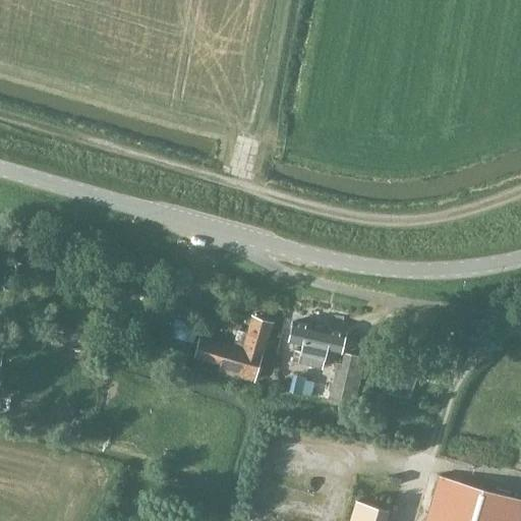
[(261,356),(272,323),(251,316),(241,347),(198,337),(194,349),(192,356),(220,363),(218,369),(238,375),(252,379),(261,356)]
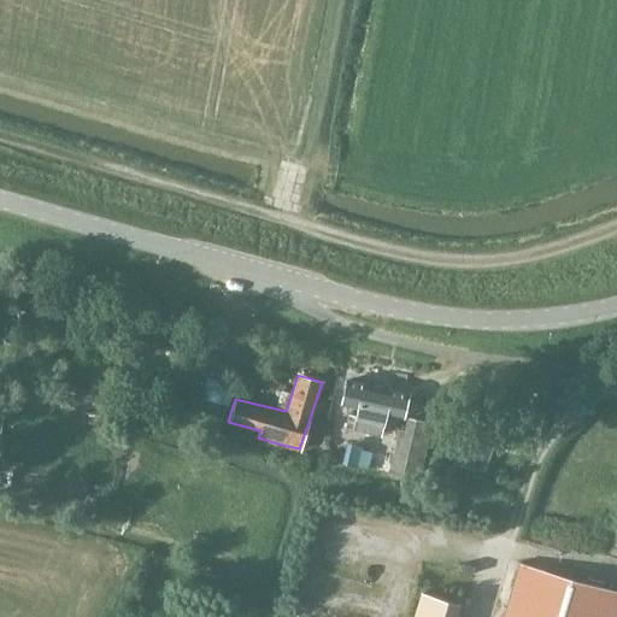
[(405,404),(406,397),(346,383),(344,389),(342,389),(339,404),(357,407),(356,412),(356,415),(348,413),(346,427),(352,428),(353,427),(381,434),(385,413),(403,417),(404,413),(406,404),(405,404)]
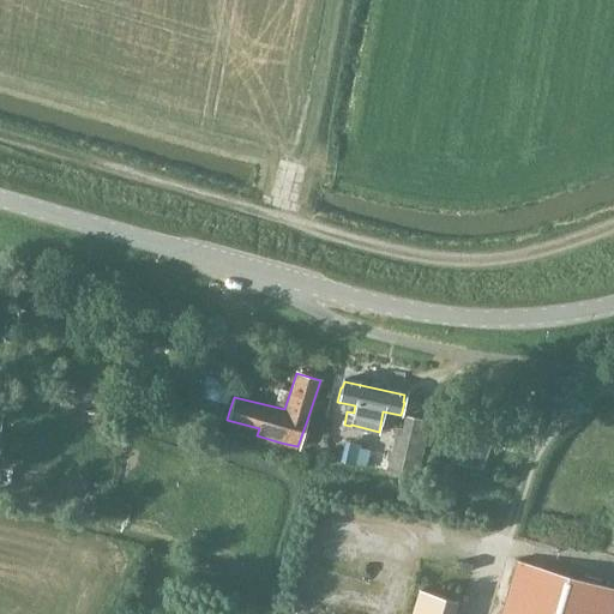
[(208,389),(203,403),(229,411),(234,397),(208,389)]
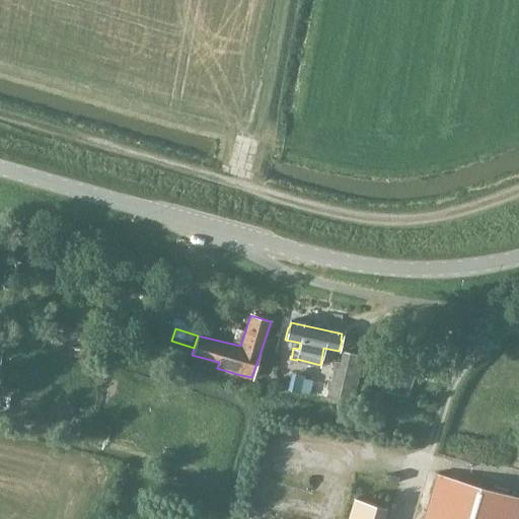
[(396,347),(382,387),(400,393),(414,353),(396,347)]
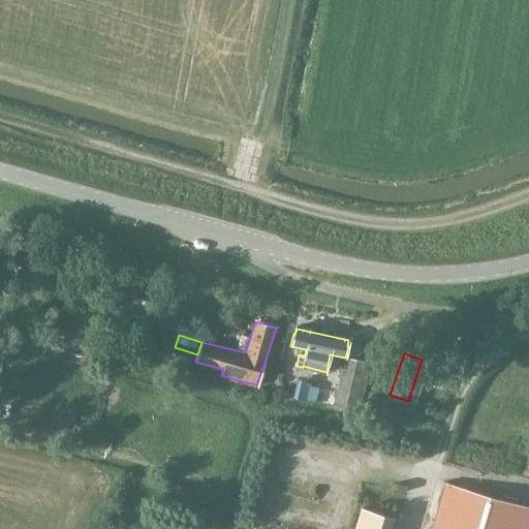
[(358,412),(370,364),(349,359),(346,369),(340,368),(331,406),(358,412)]
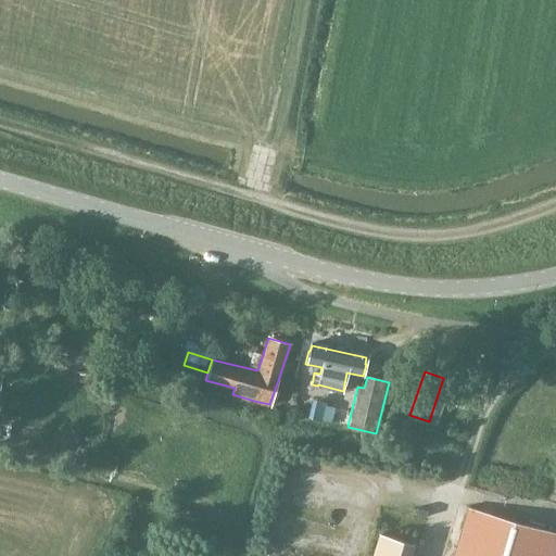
[(313,405),(310,418),(330,422),(333,411),(313,405)]
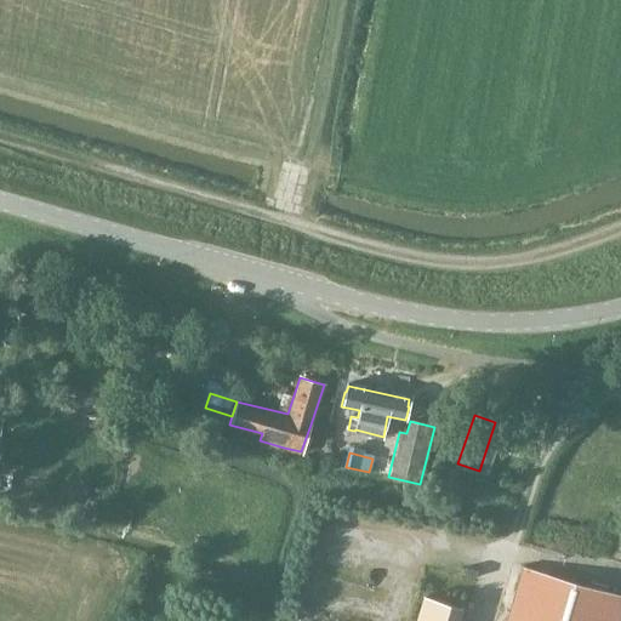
[(619,620),(620,614),(620,593),(524,565),(507,620),(619,620)]
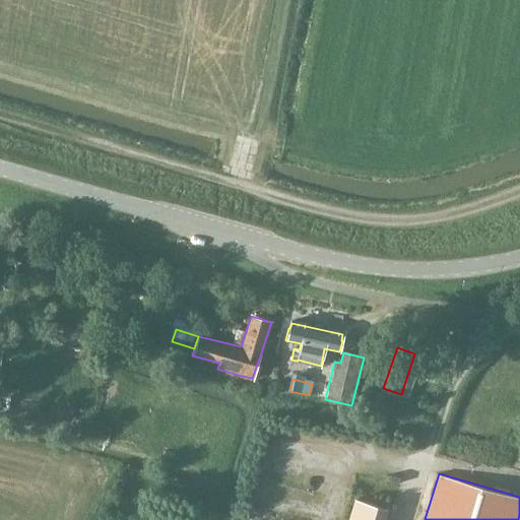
[(349,519),(383,519),(388,507),(356,498),(349,519)]
